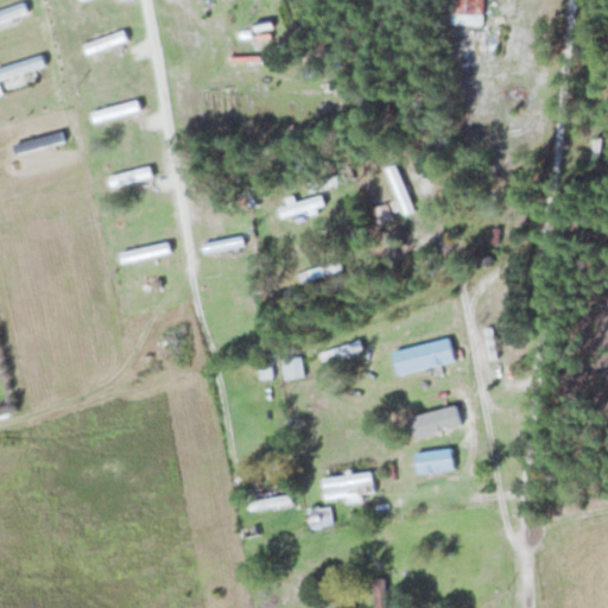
[(485,0),(451,0),(451,24),(486,24),(485,0)]
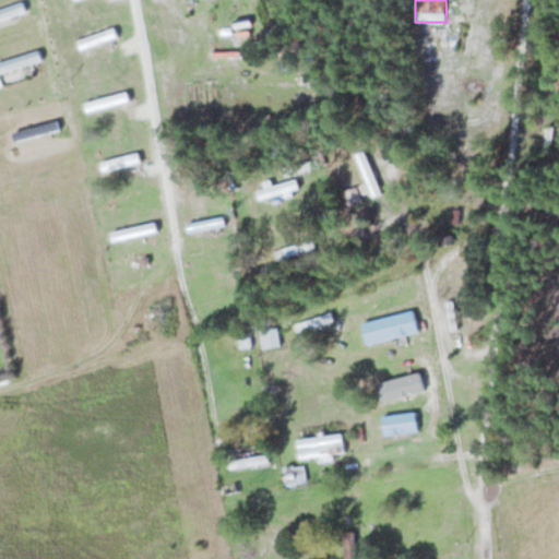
[(0,18),(26,9),(23,1),(0,9),(0,18)]
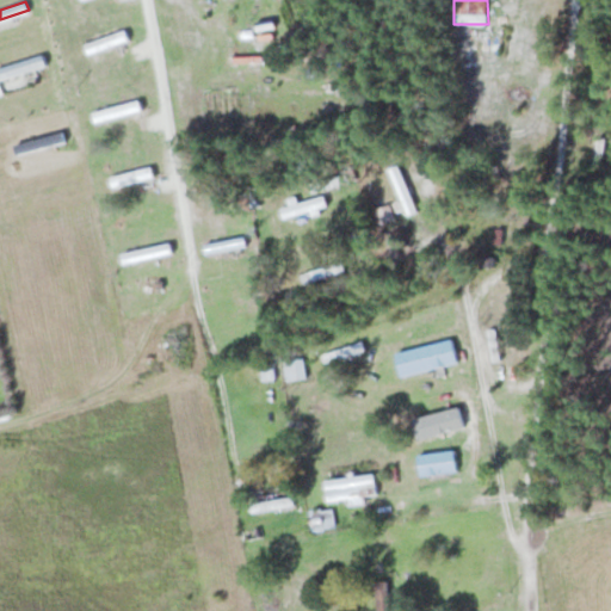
[(85,43),(88,54),(129,41),(127,30),(85,43)]
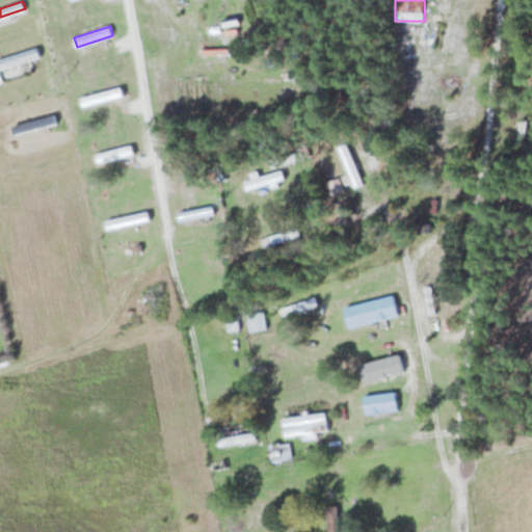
[(0,59),(0,69),(41,56),(37,48),(0,59)]
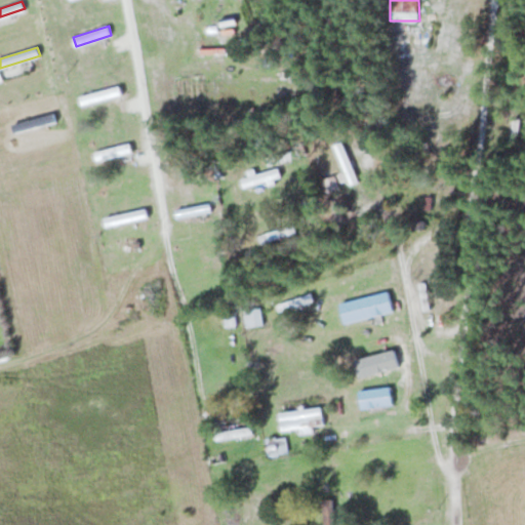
[(80,96),(83,106),(122,94),(120,86),(80,96)]
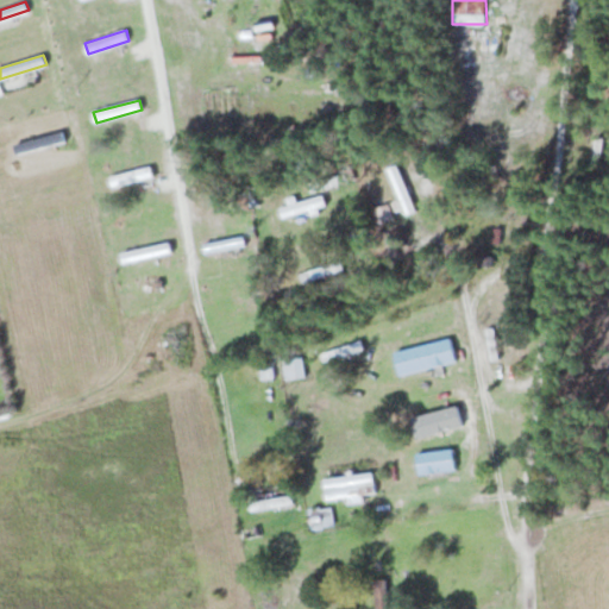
[(595,163),(604,163),(604,138),(595,138),(595,163)]
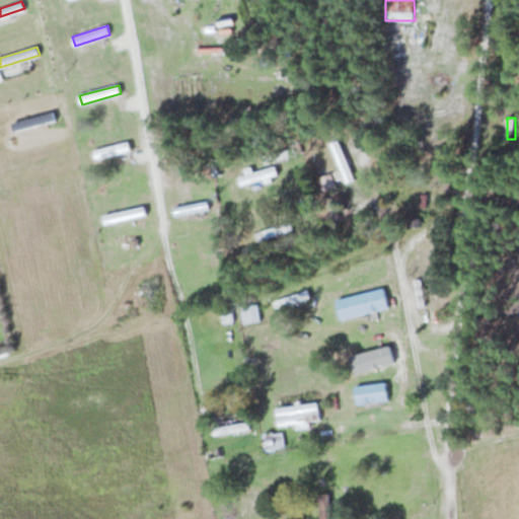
[(345,182),(354,179),(341,140),(331,143),(345,182)]
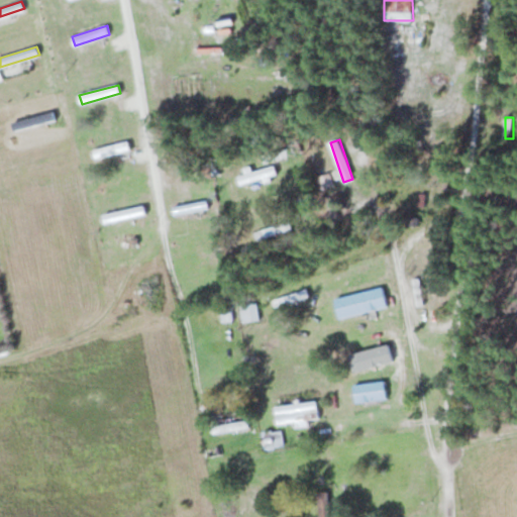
[(131,149),(129,140),(93,149),(95,159),(131,149)]
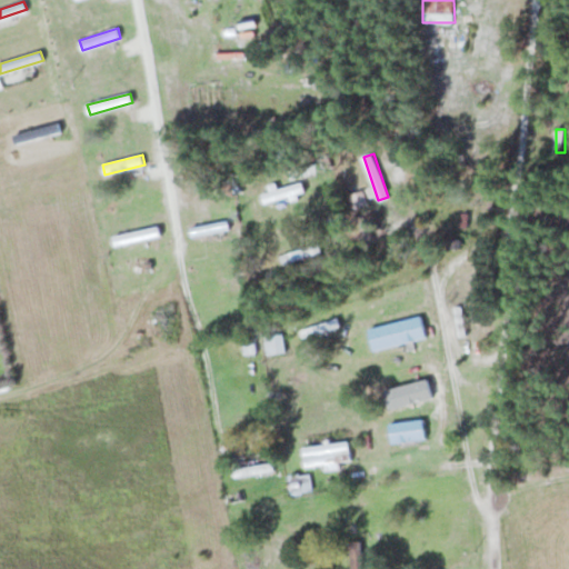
[(306,191),(302,181),(262,193),(266,205),(306,191)]
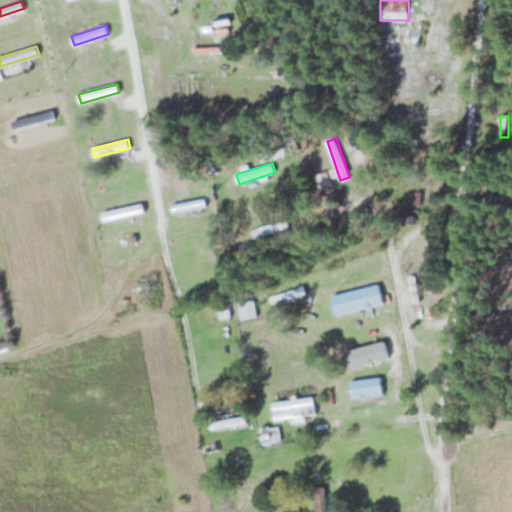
[(331,182),(326,171),(315,176),(320,188),(331,182)]
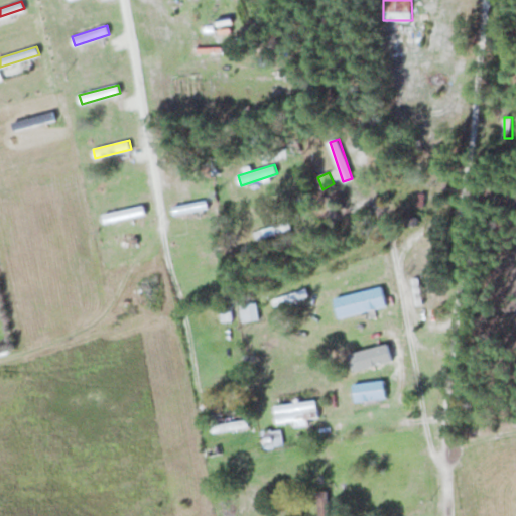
[(174,213),(208,210),(208,202),(174,205),(174,213)]
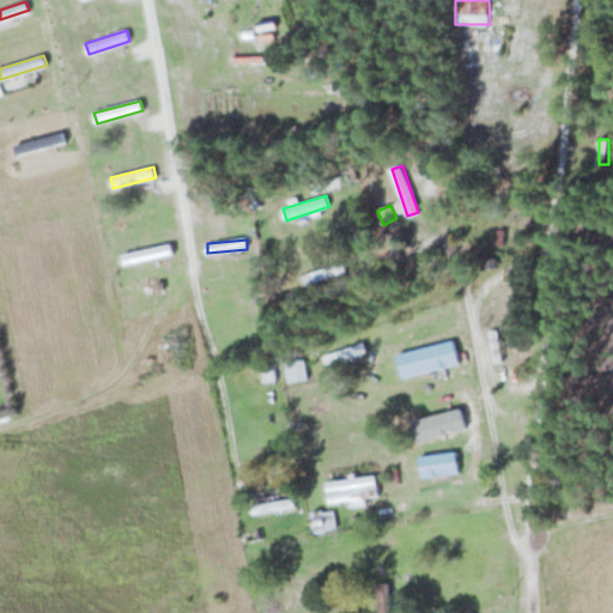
[(307,285),(346,271),(343,261),(304,275),(307,285)]
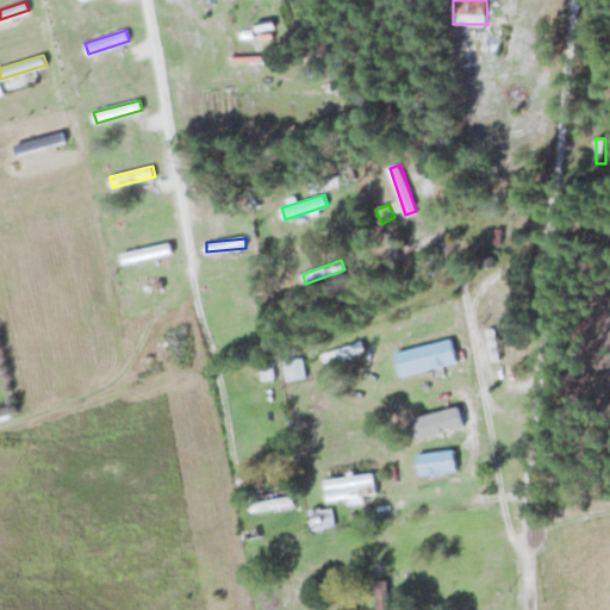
[(397,352),(402,374),(458,361),(453,338),(397,352)]
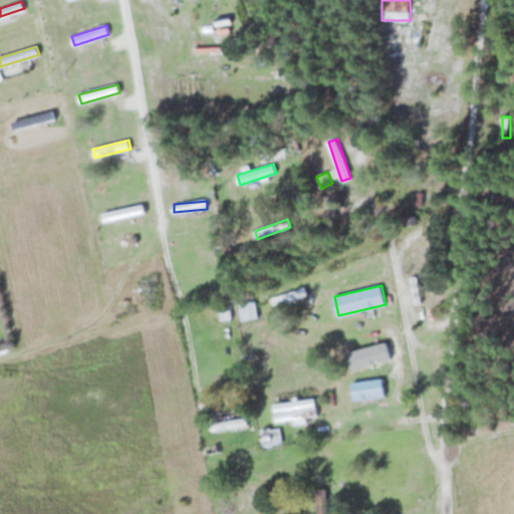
[(271,298),(274,305),(307,294),(305,287),(271,298)]
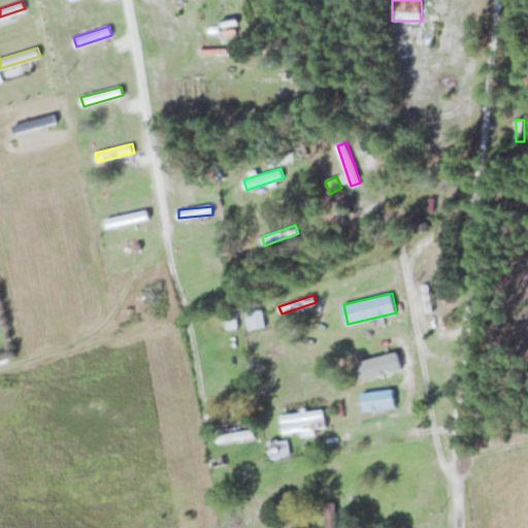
[(263,309),(246,311),(249,329),(265,327),(263,309)]
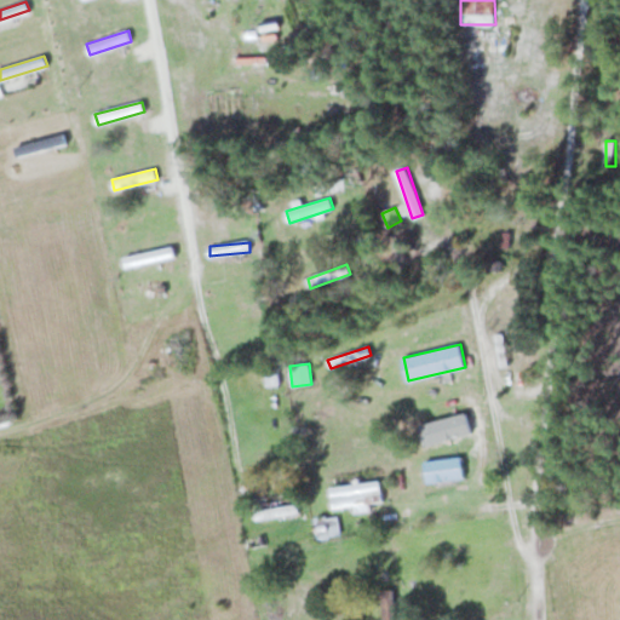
[(426,459),(428,481),(464,477),(461,457),(426,459)]
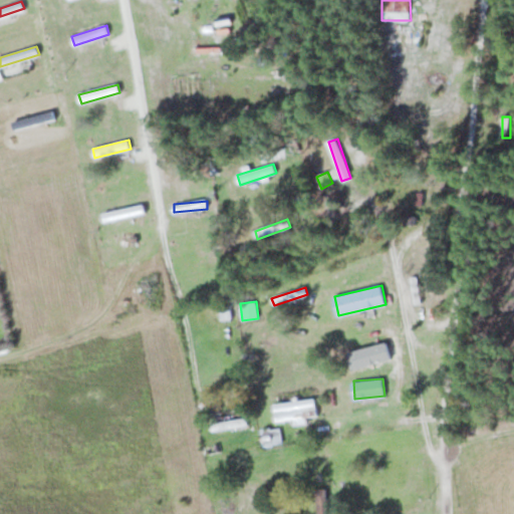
[(212,422),(213,431),(248,425),(247,417),(212,422)]
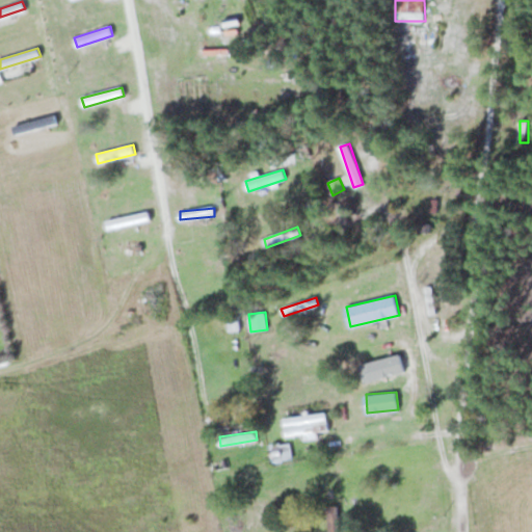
[(292,459),(292,445),(272,445),(272,459),(292,459)]
